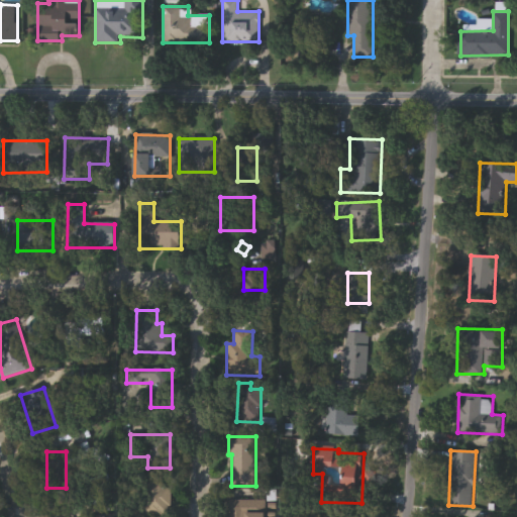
[(172,486),(172,515),(148,515),(148,516),(132,516),(132,515),(143,515),(143,486),(172,486)]
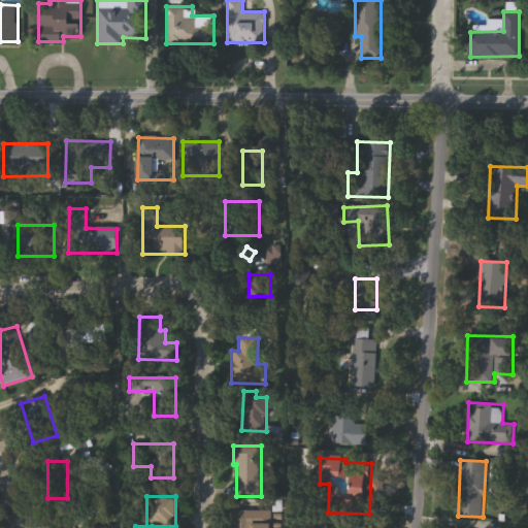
[(272,526),(257,526),(257,527),(231,527),(231,512),(272,512),(272,526)]
